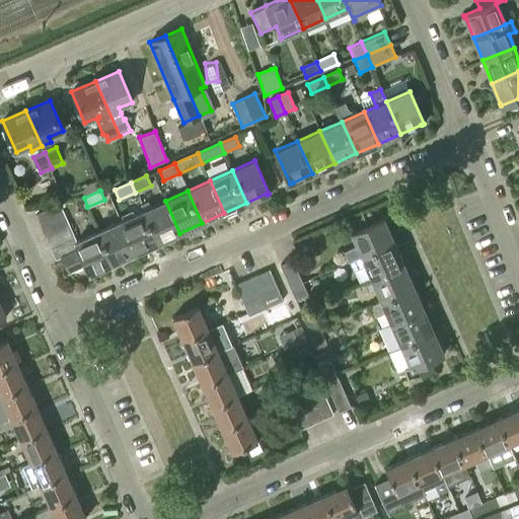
[(179,233),(165,201),(143,211),(157,243),(179,233)]
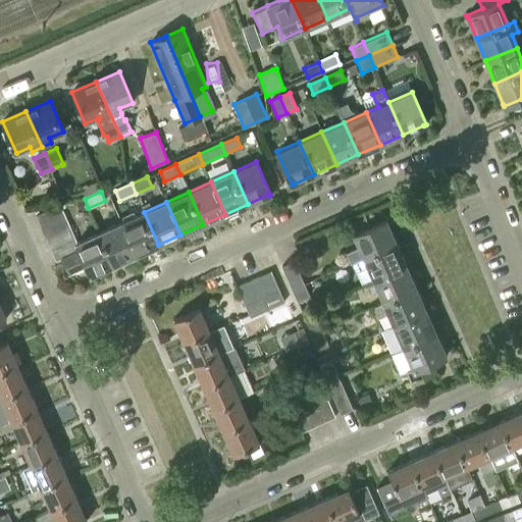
[(41,225),(65,214),(60,204),(36,215),(41,225)]
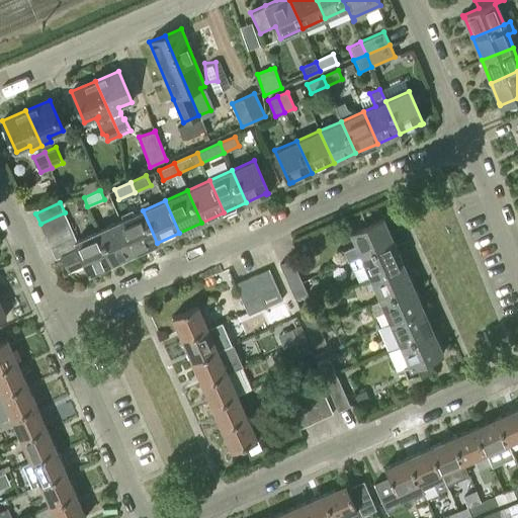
[(157,243),(143,210),(120,220),(135,253),(157,243)]
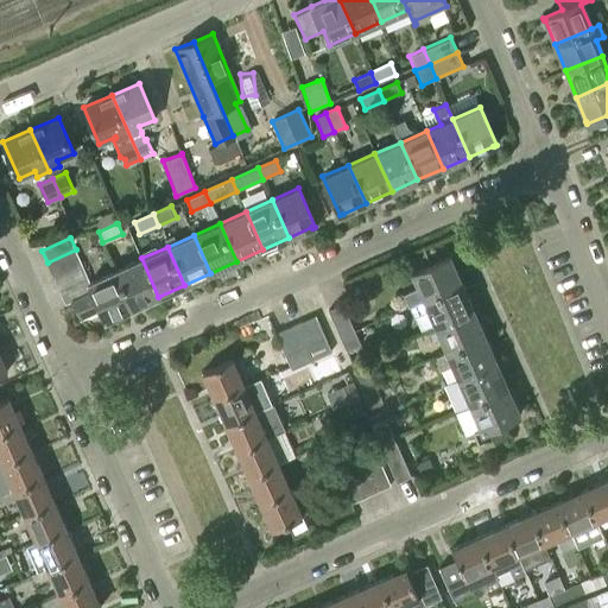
[(76,249),(48,263),(54,276),(82,263),(76,249)]
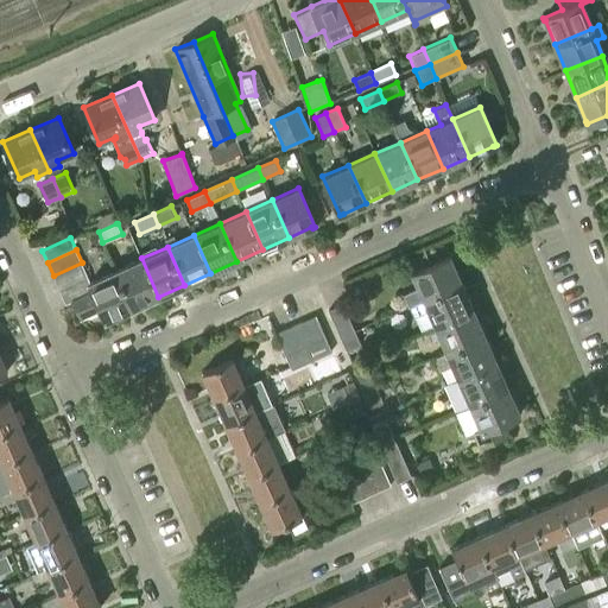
[(423,301),(463,283),(451,257),(411,273),(418,289),(405,295),(409,305),(423,299),(423,301)]
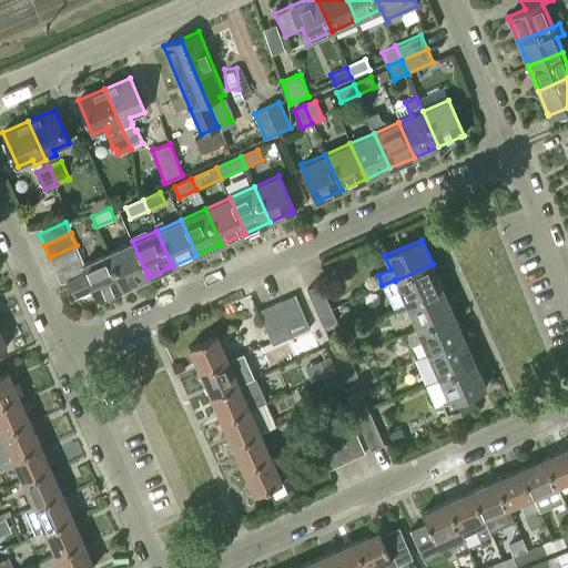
[(132,241),(108,252),(123,287),(148,277),(132,241)]
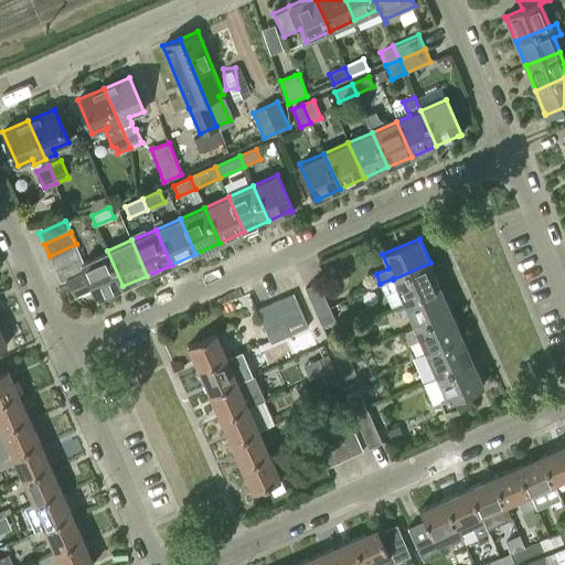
[(76,244),(50,256),(55,269),(82,256),(76,244)]
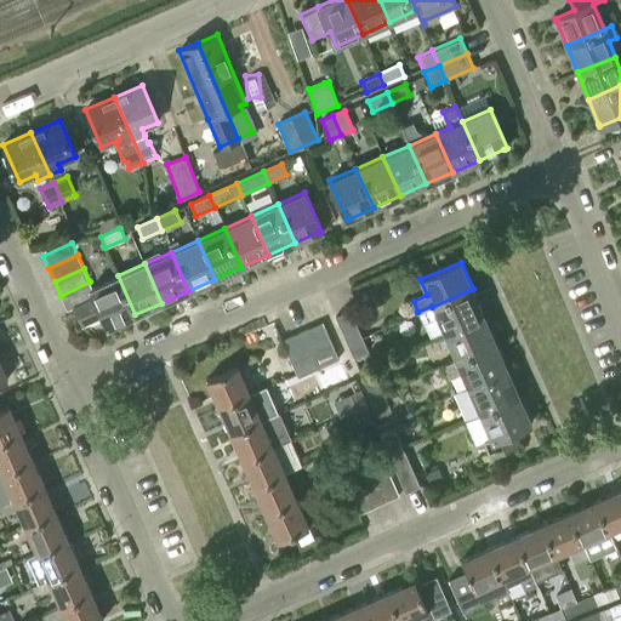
[(90,281),(61,296),(67,309),(74,307),(81,325),(103,315),(108,328),(112,326),(112,325),(135,314),(118,275),(92,288),(90,281)]
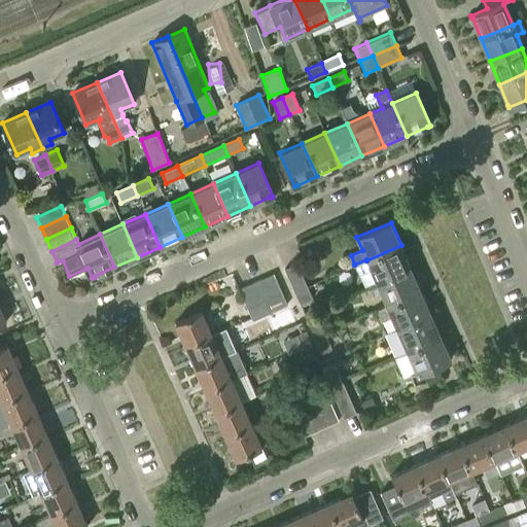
[(366,259),(354,265),(359,275),(361,274),(366,287),(377,283),(411,268),(401,245),(366,260),(366,259)]
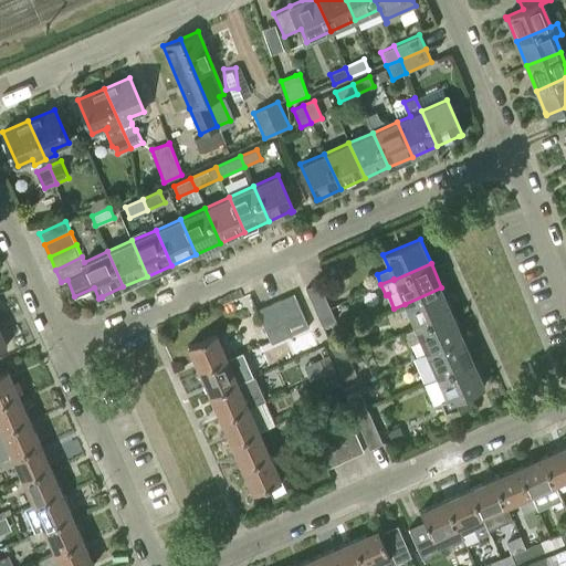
[(315,315),(329,308),(318,283),(304,289),(315,315)]
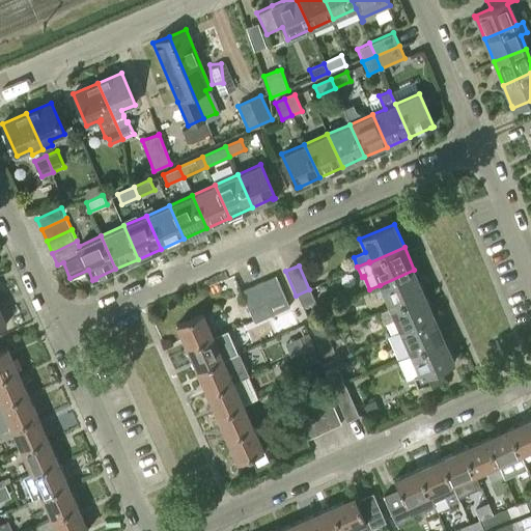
[(414,270),(380,285),(390,308),(424,292),(414,270)]
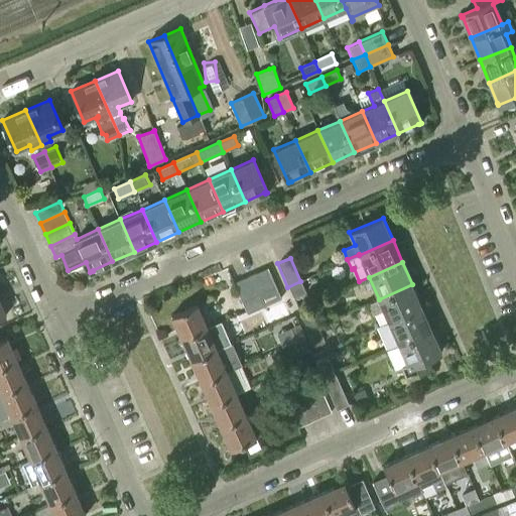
[(267,267),(256,272),(269,304),(281,299),(267,267)]
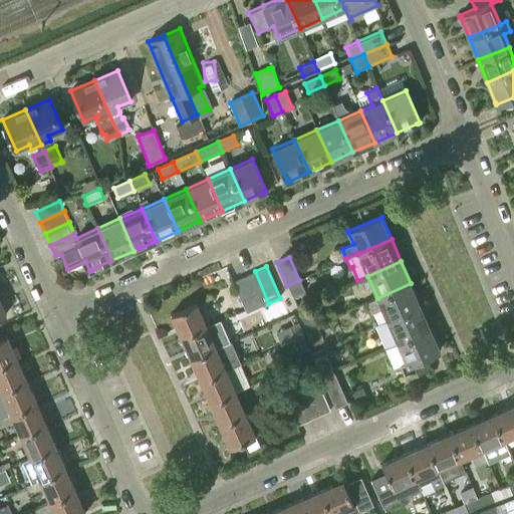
[(268,303),(255,271),(244,276),(257,308),(268,303)]
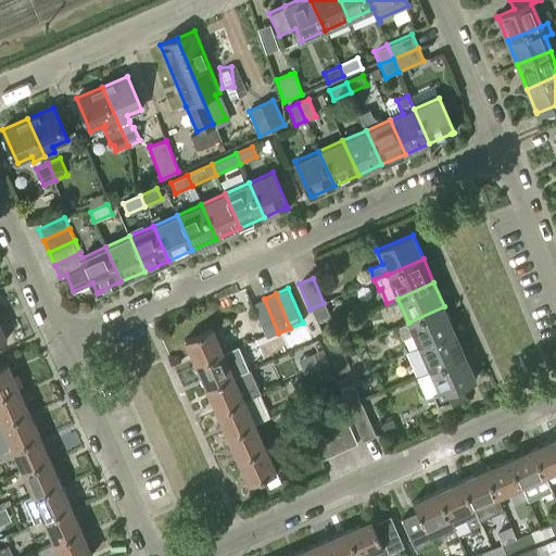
[(278,333),(264,299),(251,304),(266,339),(278,333)]
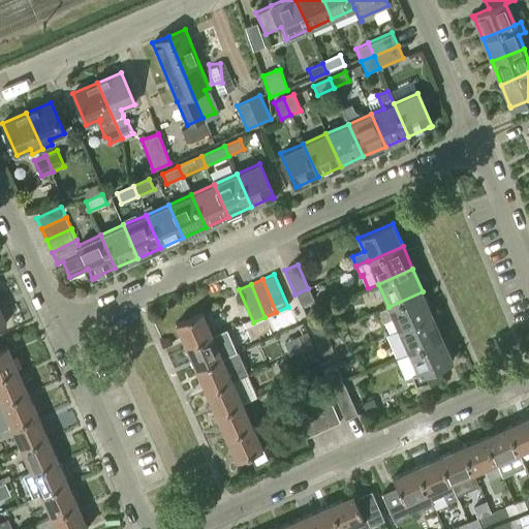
[(308,288),(294,294),(300,305),(313,300),(308,288)]
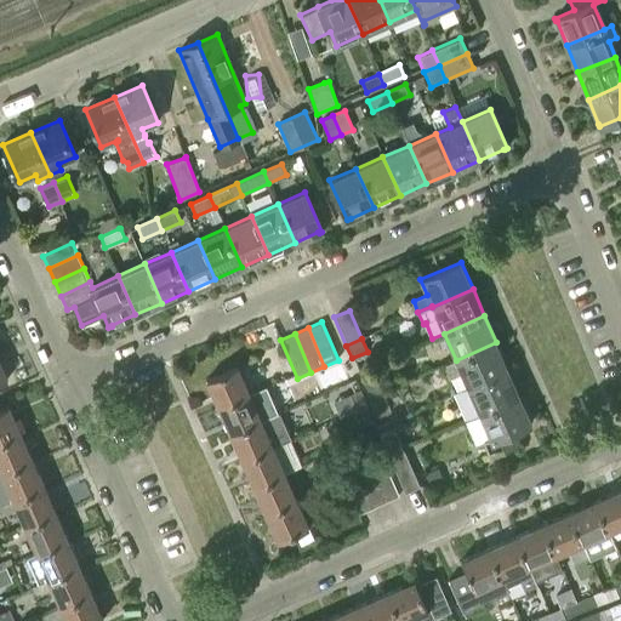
[(508,369),(496,342),(456,360),(468,387),(508,369)]
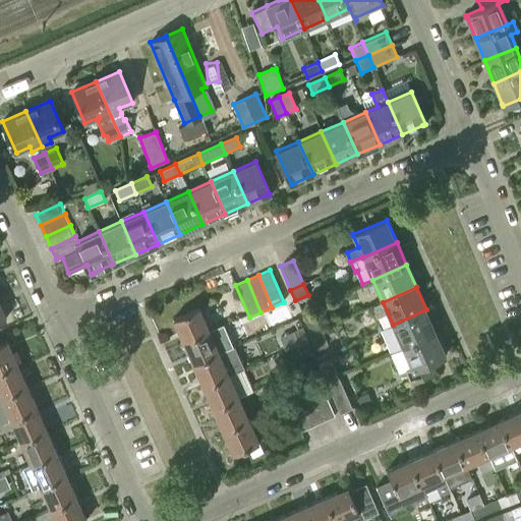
[(182,342),(210,330),(199,306),(172,319),(182,342)]
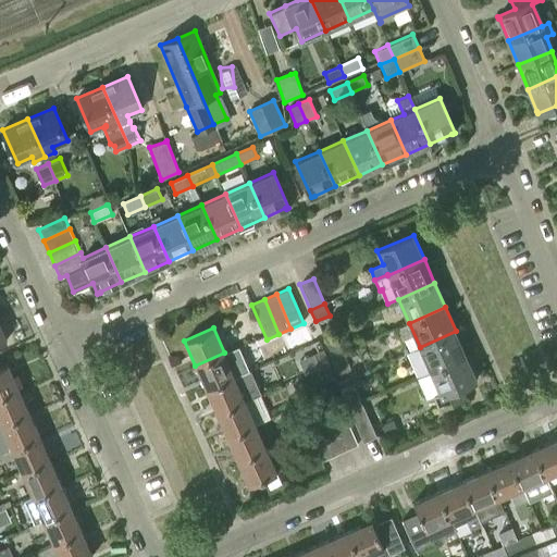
[(456,331),(420,347),(406,353),(416,376),(430,370),(430,371),(466,355),(456,331)]
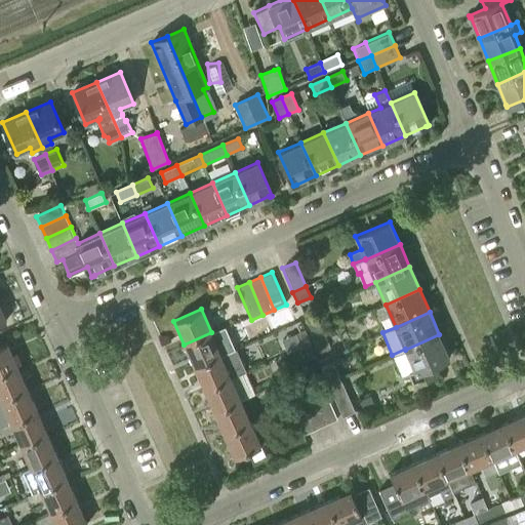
[(314,336),(324,332),(316,315),(306,319),(314,336)]
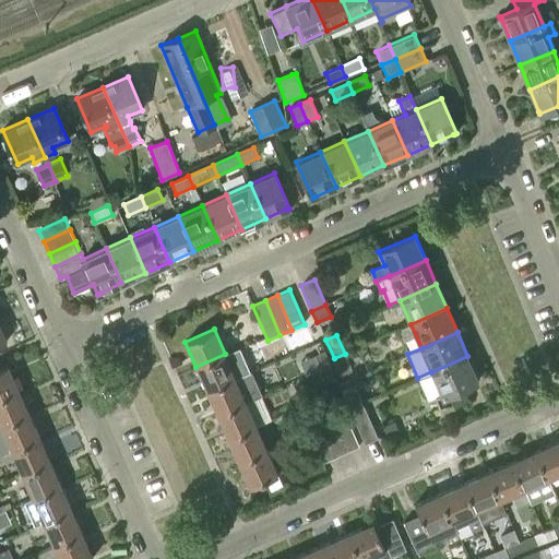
[(312,371),(330,364),(320,343),(310,348),(313,355),(306,359),(311,371),(312,371)]
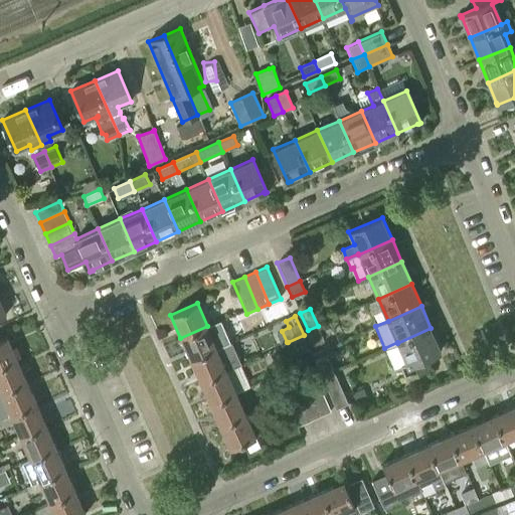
[(217,348),(207,326),(180,338),(190,360),(217,348)]
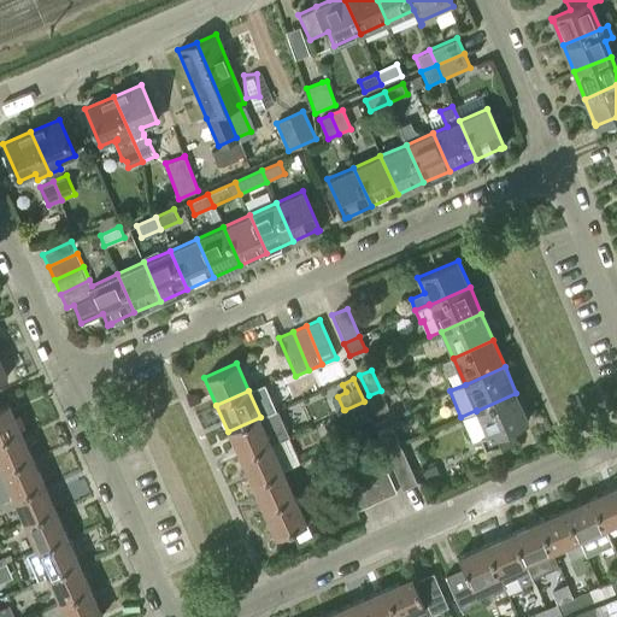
[(388,409),(381,391),(369,395),(376,413),(388,409)]
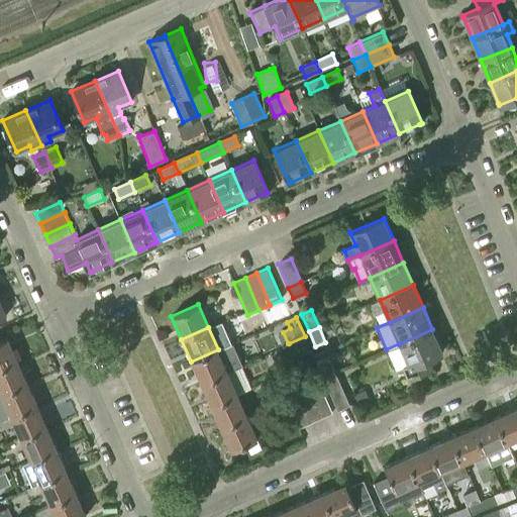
[(442,351),(432,329),(399,344),(408,364),(402,366),(401,367),(408,379),(432,369),(427,358),(442,351)]
